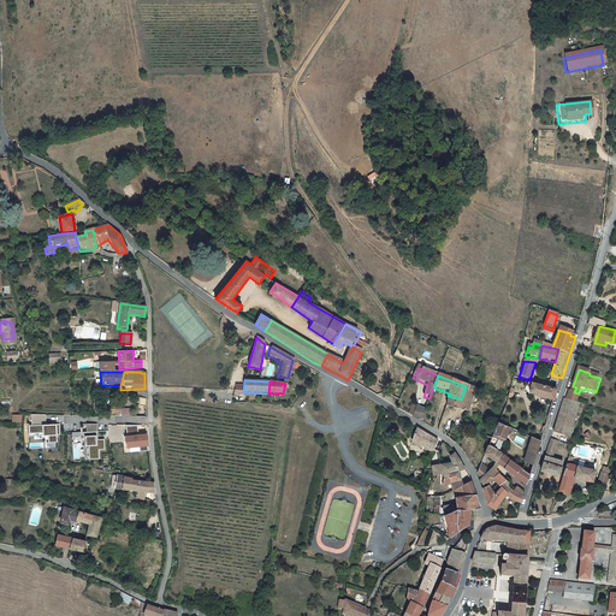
[(557,391),(533,385),(529,396),(554,402),(557,391)]
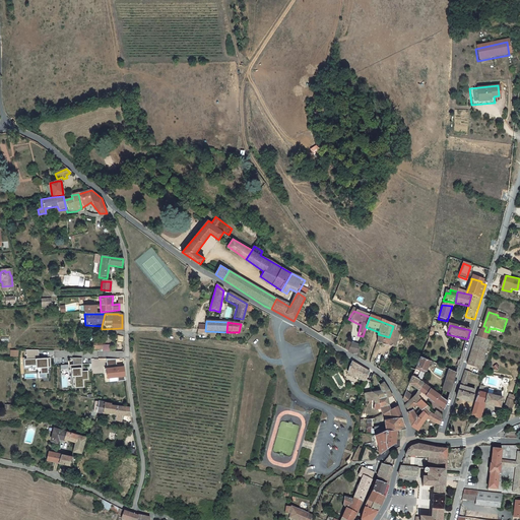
[(389,337),(378,334),(376,343),(393,348),(401,330),(393,326),(389,337)]
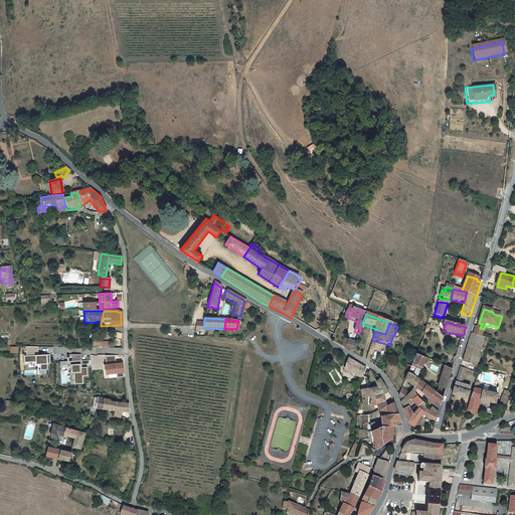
[(484,331),(477,329),(476,329),(474,336),(482,339),(484,331)]
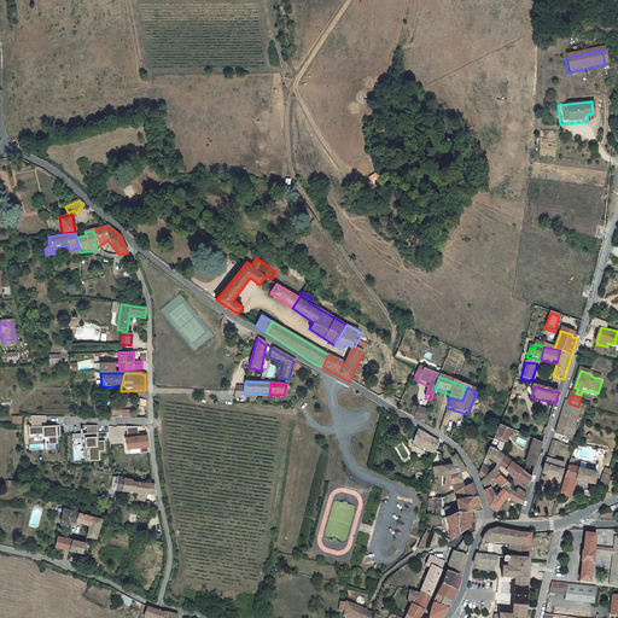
[(570,441),(582,408),(578,407),(569,403),(565,403),(560,417),(554,436),(570,441)]
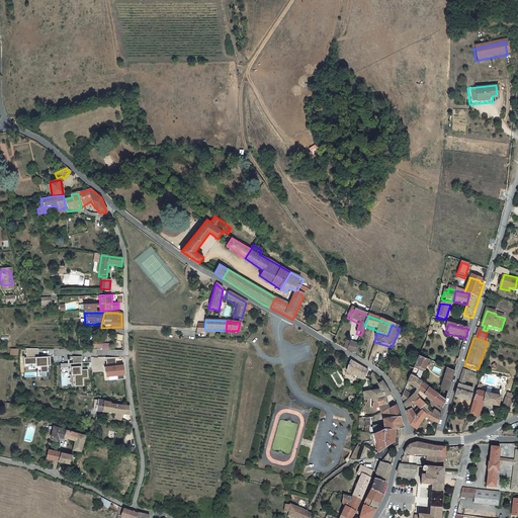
[(98,350),(98,352),(100,352),(100,342),(90,342),(89,349),(98,350)]
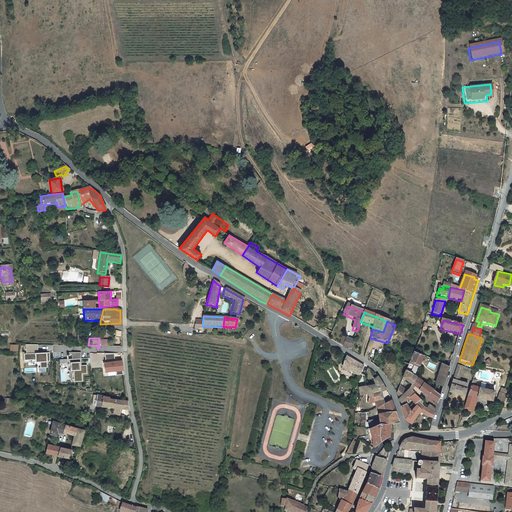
[(353,349),(353,342),(344,339),(343,348),(347,350),(353,349)]
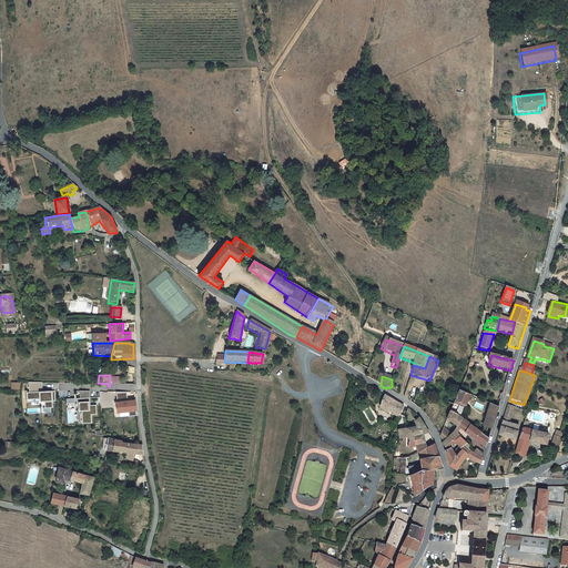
[(27,413),(52,413),(52,391),(42,392),(42,382),(29,382),(29,391),(26,391),(27,413)]
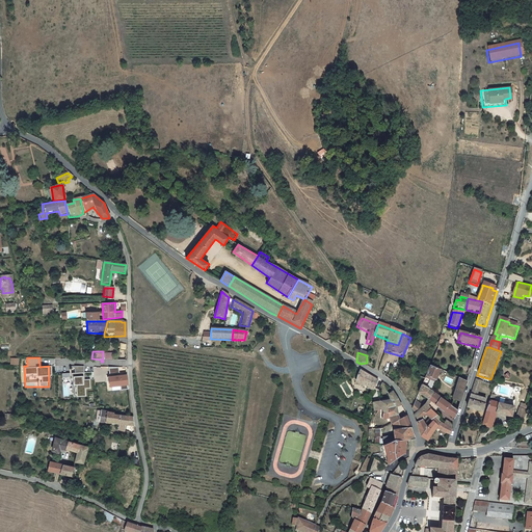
[(73,397),(86,396),(85,389),(90,389),(90,379),(84,379),(84,366),(70,366),(70,377),(73,377),(73,397)]
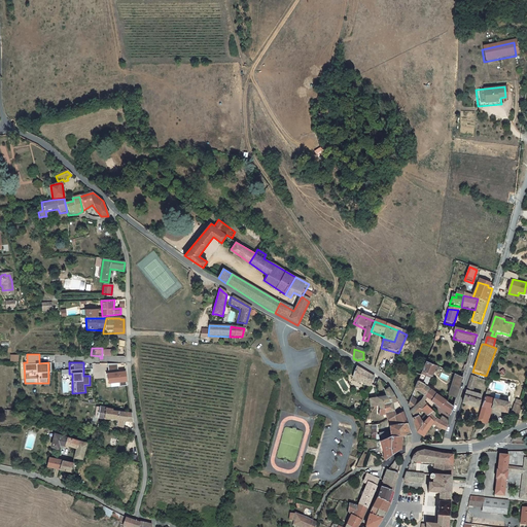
[(425,364),(421,375),(431,378),(434,369),(425,364)]
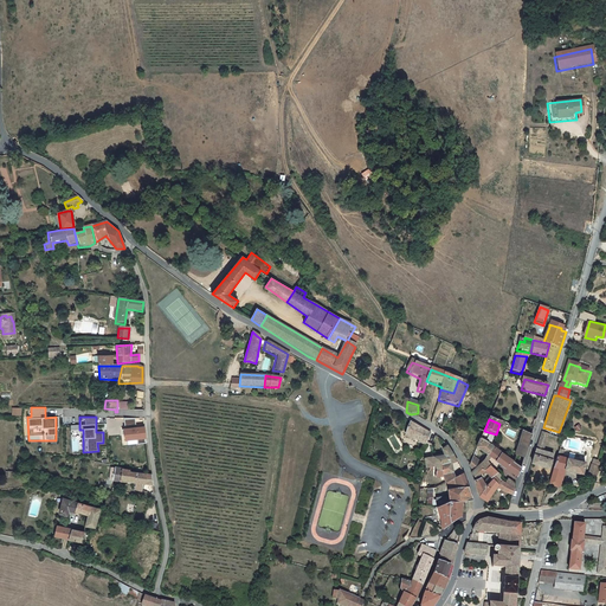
[(429,434),(410,421),(401,436),(411,440),(412,438),(417,440),(414,444),(421,447),(429,434)]
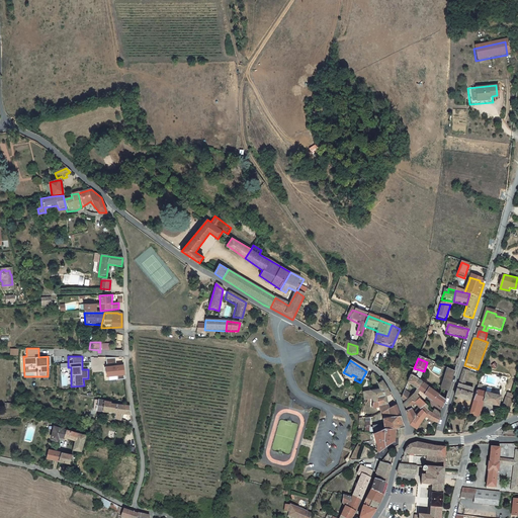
[(106,365),(107,376),(125,375),(124,364),(106,365)]
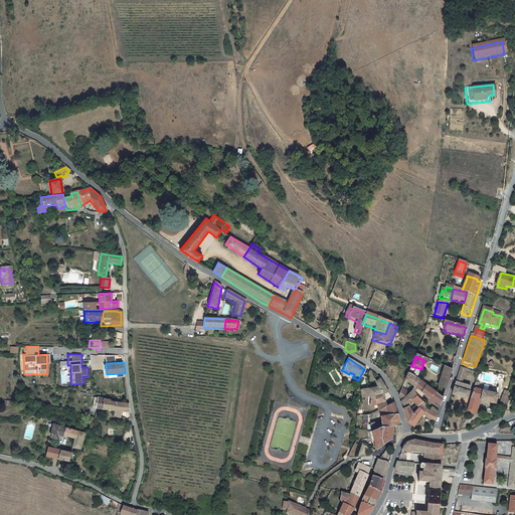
[(410,367),(407,374),(418,381),(444,398),(448,384),(452,370),(445,368),(440,385),(410,367)]
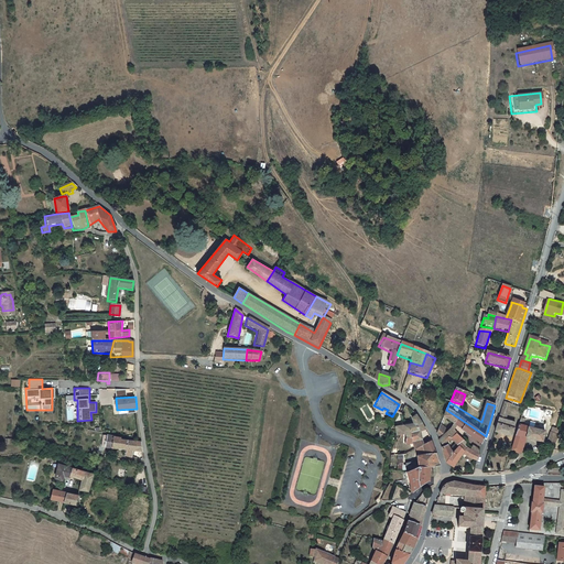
[(498,420),(505,422),(509,405),(509,404),(507,404),(507,405),(503,404),(498,420)]
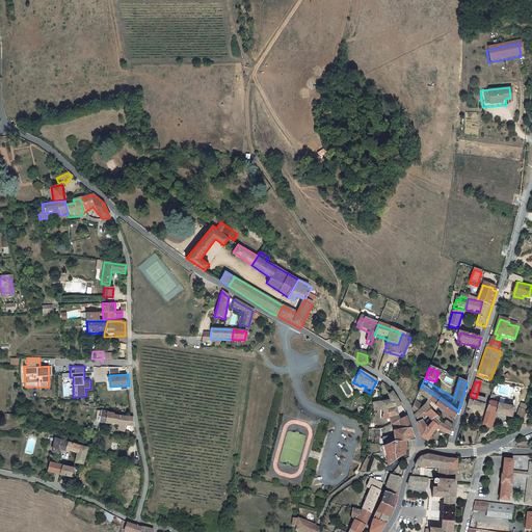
[(418,394),(428,401),(432,394),(421,387),(418,394)]
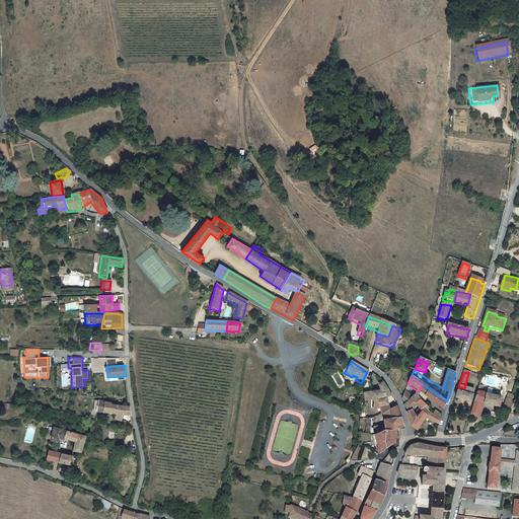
[(369,402),(370,406),(388,391),(381,384),(378,387),(378,392),(368,393),(369,402)]
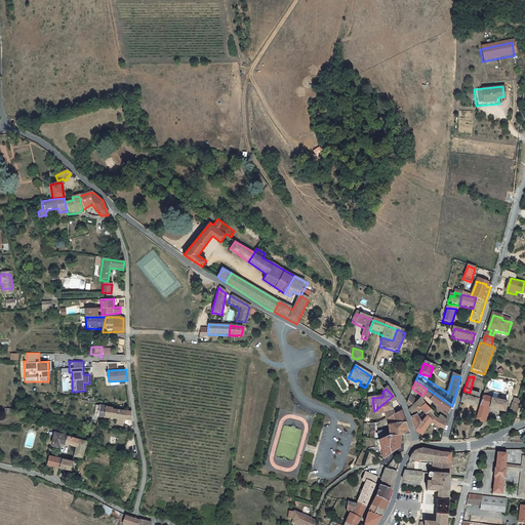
[(413,405),(421,410),(426,405),(431,408),(434,403),(449,413),(452,406),(427,389),(422,396),(413,405)]
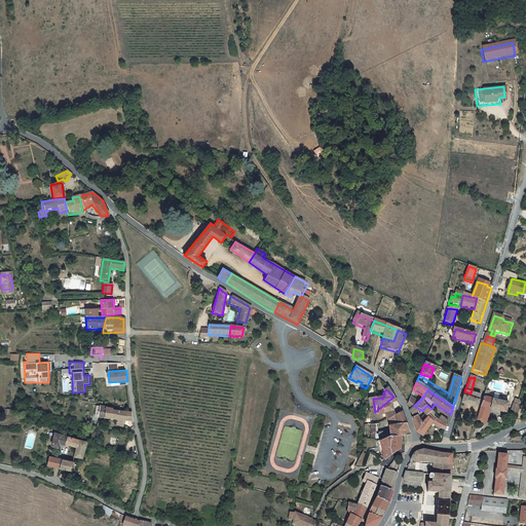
[(486,391),(476,422),(486,424),(490,410),(505,414),(508,404),(487,399),(489,392),(486,391)]
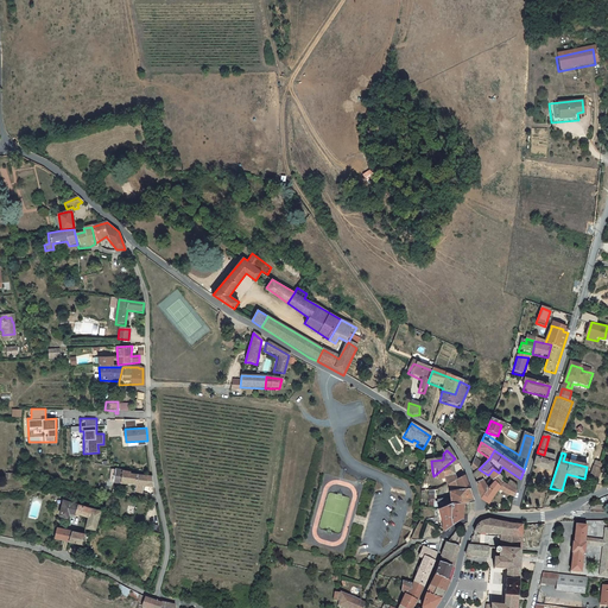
[(544,455),(543,457),(537,455),(532,467),(550,473),(553,458),(544,455)]
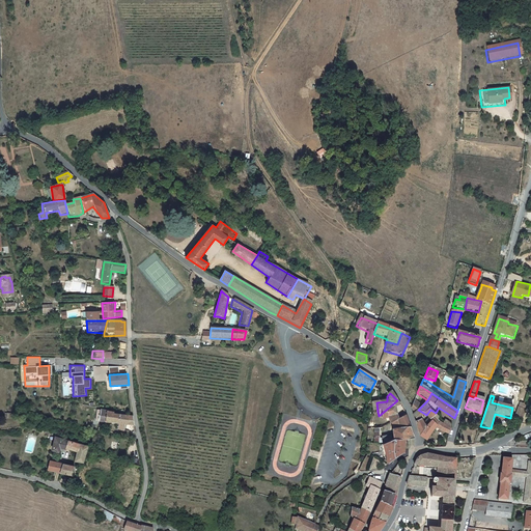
[(400,406),(397,400),(379,416),(379,421),(389,419),(391,424),(399,419),(396,408),(400,406)]
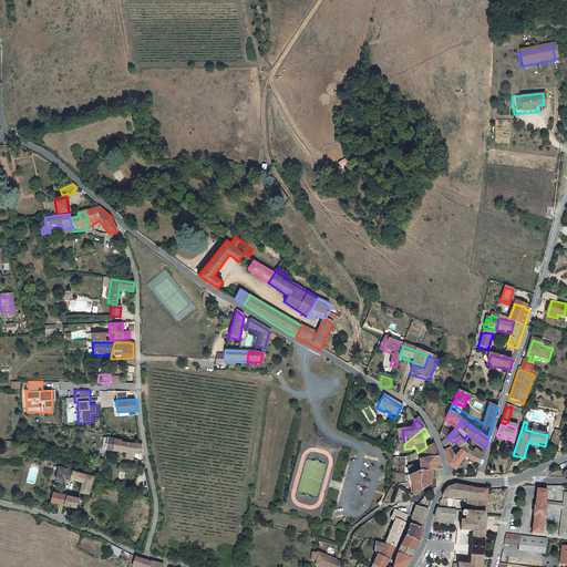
[(403,440),(402,430),(394,432),(394,441),(395,441),(403,440)]
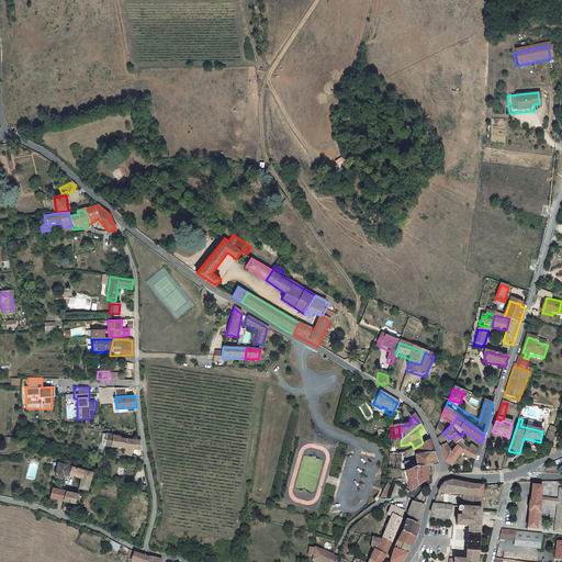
[(544,444),(551,446),(555,431),(549,429),(544,444)]
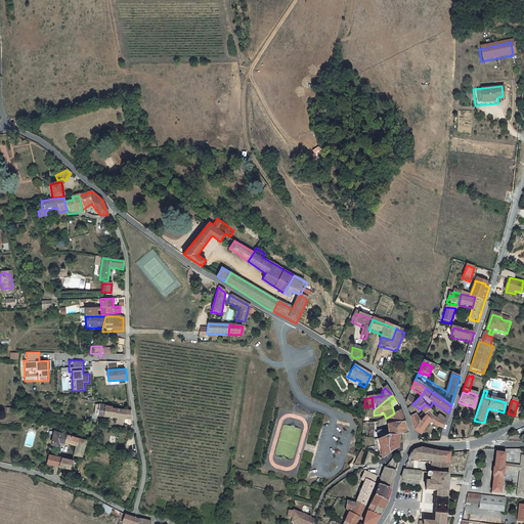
[(96,416),(117,418),(117,408),(110,408),(110,406),(97,404),(96,416)]
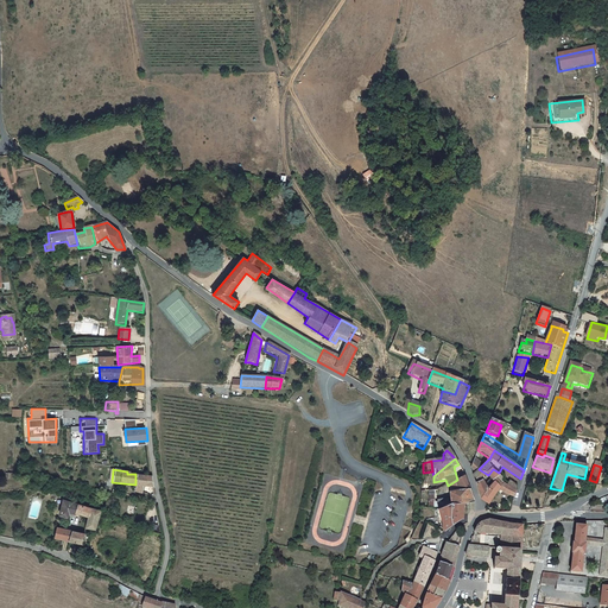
[(473,476),(479,499),(486,487),(481,485),(488,475),(479,469),(474,474),(473,476)]
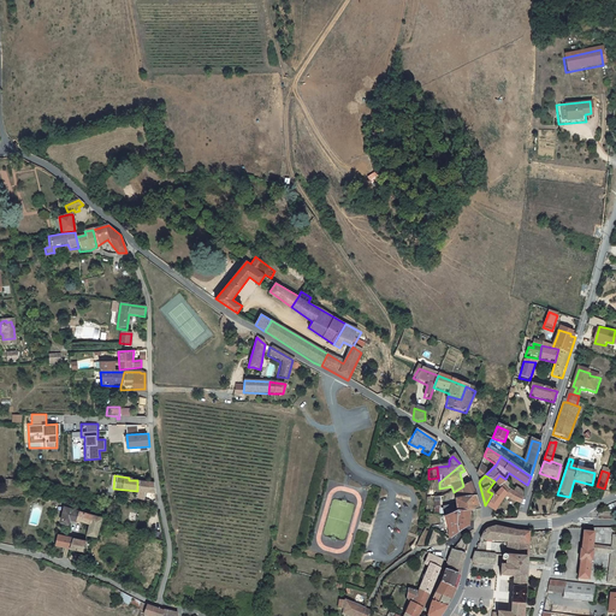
[(495,481),(498,484),(499,484),(509,490),(511,484),(505,479),(499,475),(495,481)]
